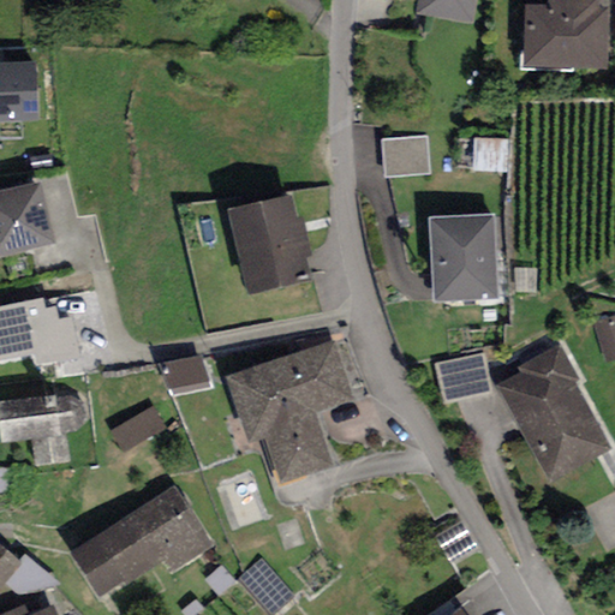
[(479,0),(418,0),(417,17),(477,27),(479,0)]
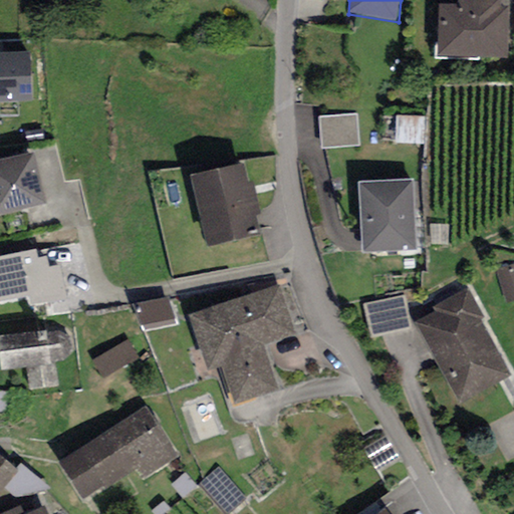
[(456,0),(457,9),(438,9),(438,57),(508,58),(508,11),(500,11),(500,0),(456,0)]
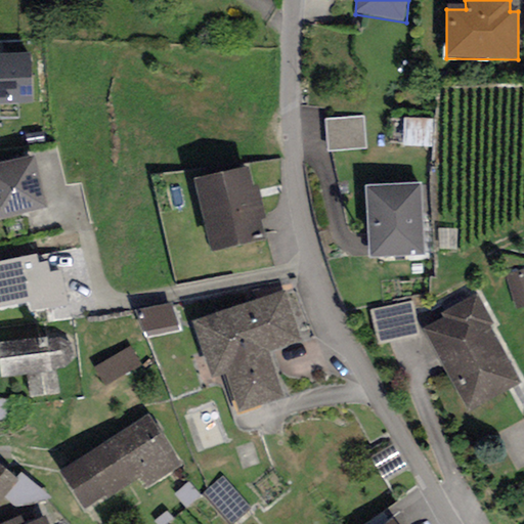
[(30,57),(0,57),(0,106),(32,105),(30,57)]
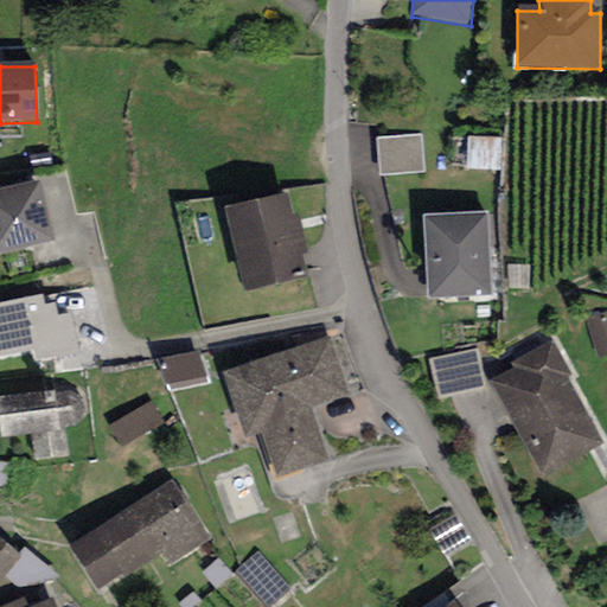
[(422,136),(378,138),(379,172),(423,171),(422,136)]
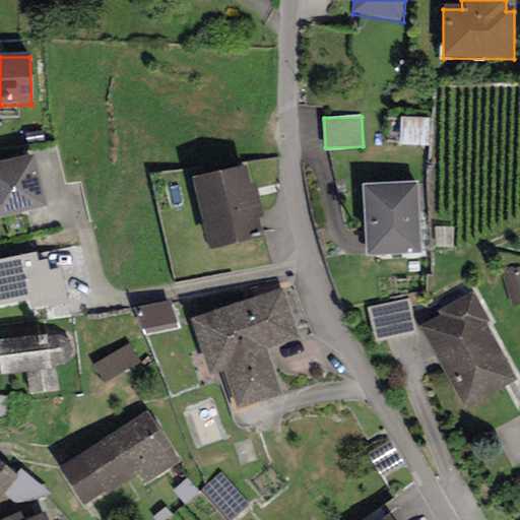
[(432,145),(432,118),(401,118),(401,145),(432,145)]
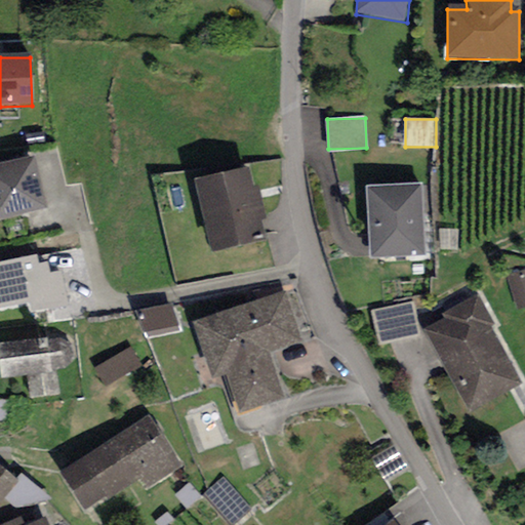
[(34,160),(0,168),(0,225),(48,212),(34,160)]
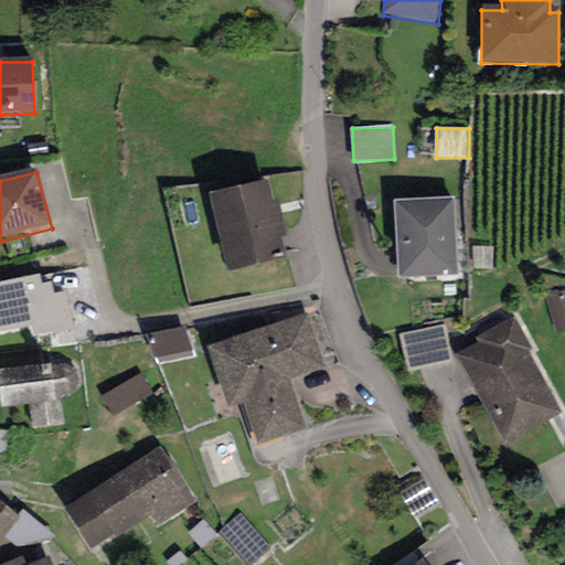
[(288,253),(269,174),(210,189),(228,267),(288,253)]
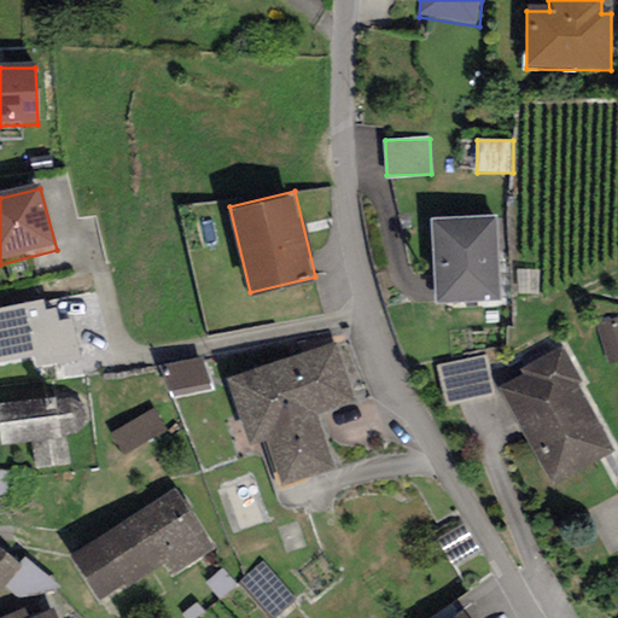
[(497,214),(433,216),(437,299),(501,297),(497,214)]
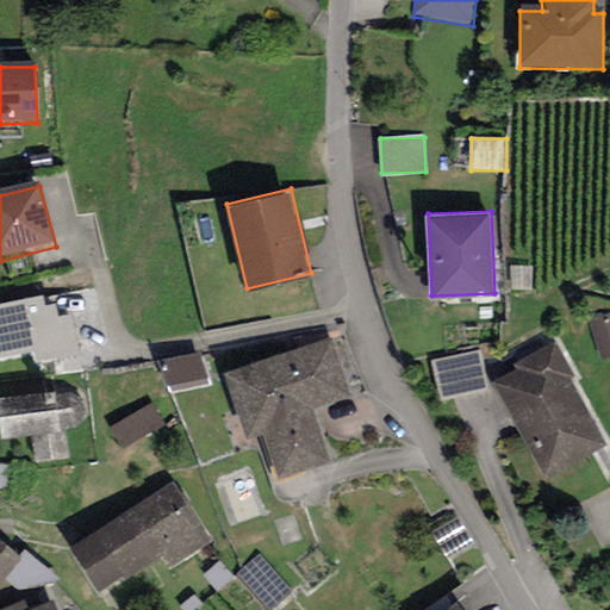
[(42,302),(0,309),(0,365),(33,359),(36,369),(81,360),(73,318),(58,322),(56,307),(44,310),(42,302)]
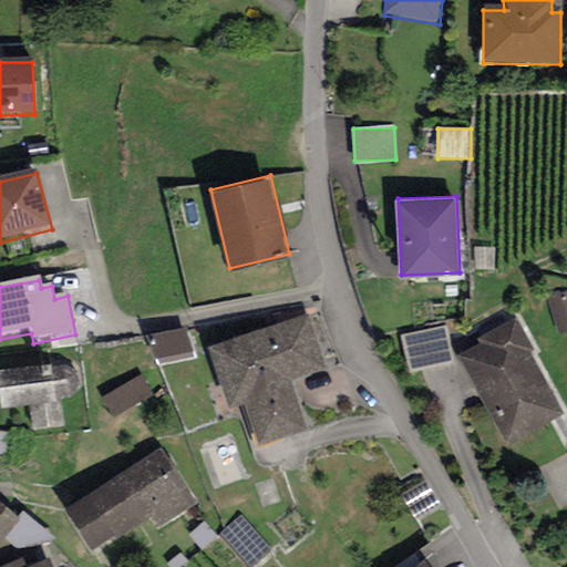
[(566,289),(546,296),(558,333),(566,330),(566,289)]
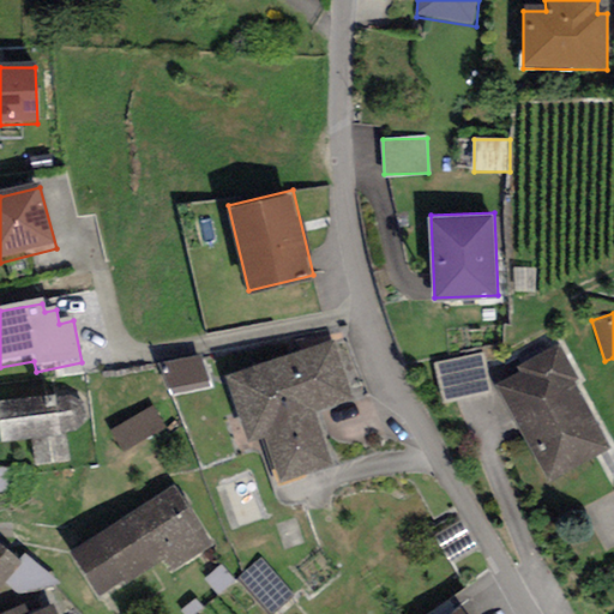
[(333,339),(226,373),(246,440),(266,433),(281,477),(331,461),(314,409),(351,398),(333,339)]
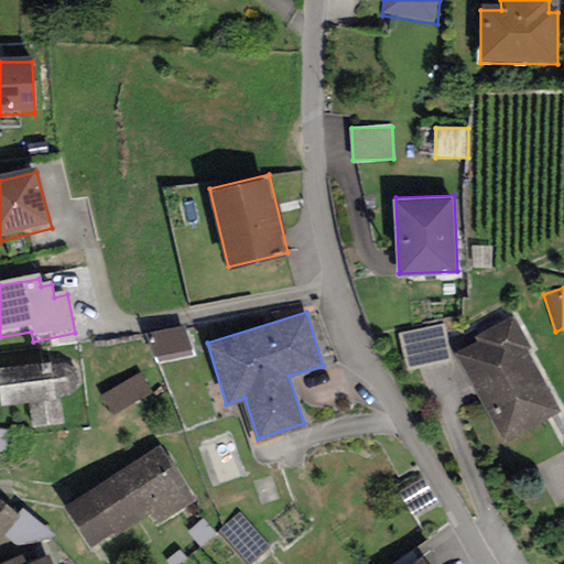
[(533,346),(513,312),(476,333),(479,338),(456,351),(505,440),(560,410),(527,350),(533,346)]
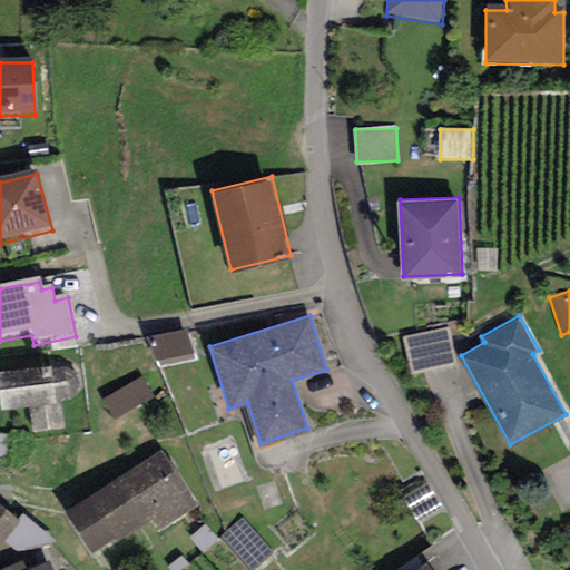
[(185,328),(148,335),(156,359),(192,350),(185,328)]
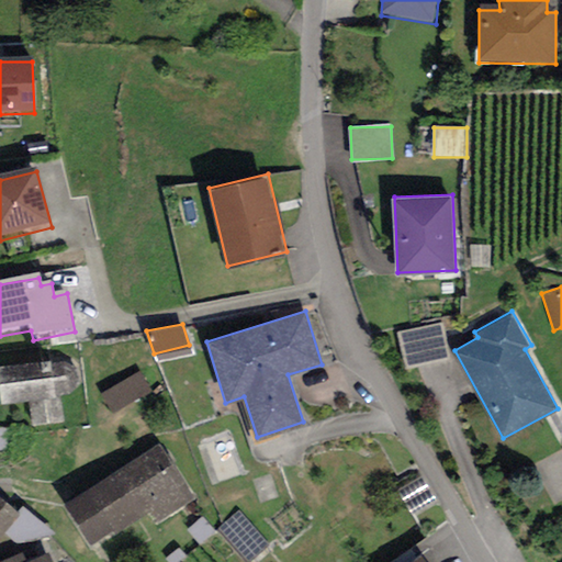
[(442,325),(400,334),(406,367),(449,358),(442,325)]
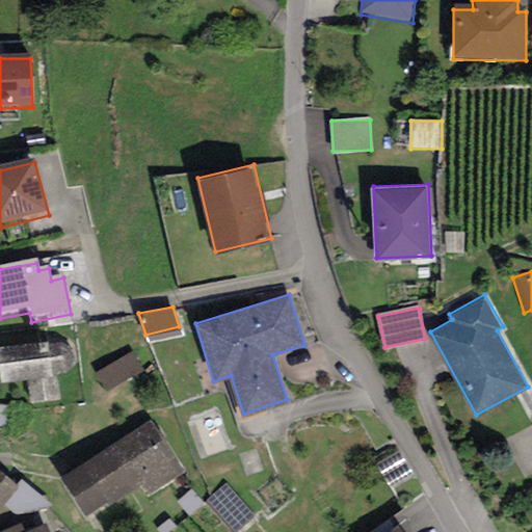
[(48,344),(0,350),(0,374),(2,386),(29,381),(33,403),(58,399),(55,376),(64,375),(73,367),(71,350),(58,344),(48,346),(48,344)]
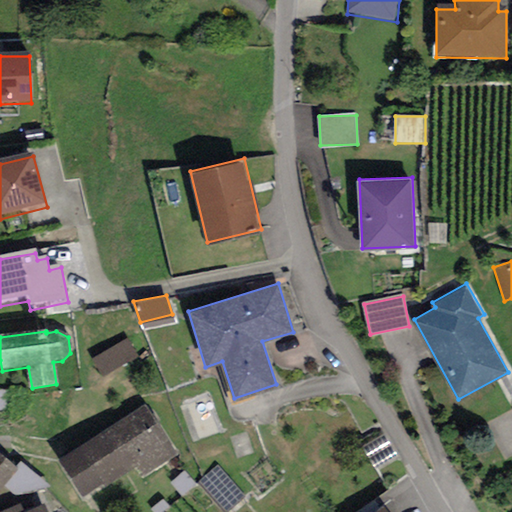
[(136,355),(126,339),(93,359),(103,375),(136,355)]
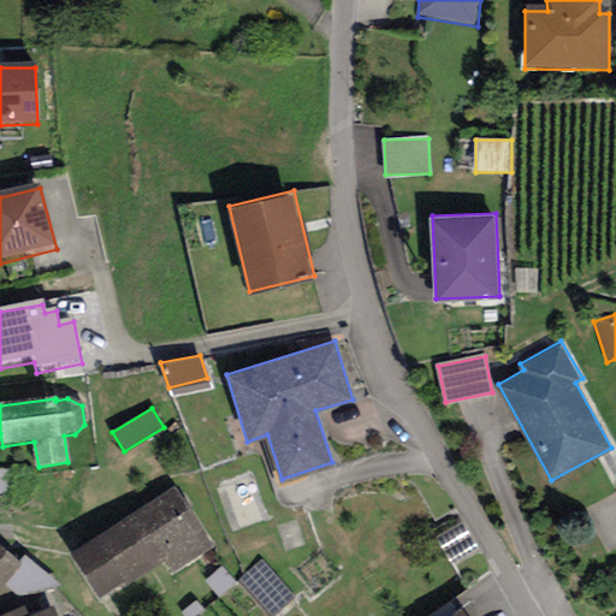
[(214,545),(172,484),(69,555),(100,600),(164,557),(173,573),(214,545)]
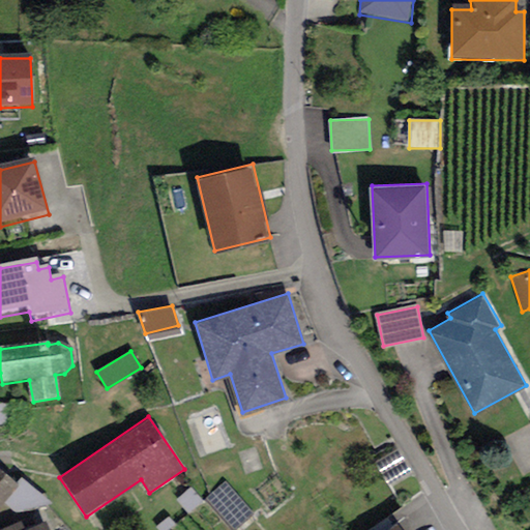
[(0,503),(18,480),(0,467),(0,503)]
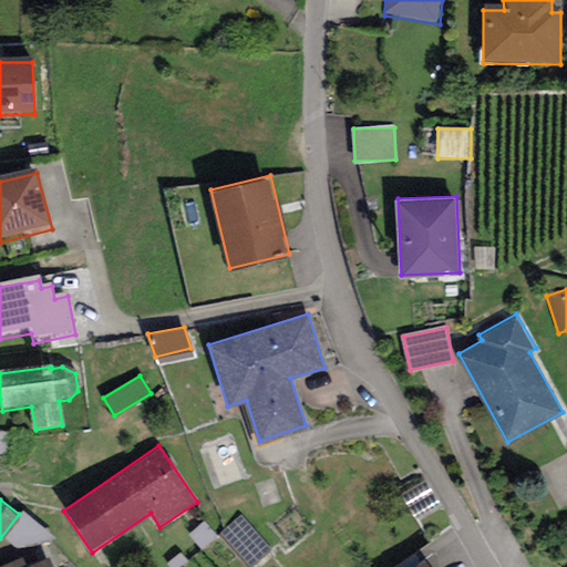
[(271,547),(239,514),(218,534),(249,566),(271,547)]
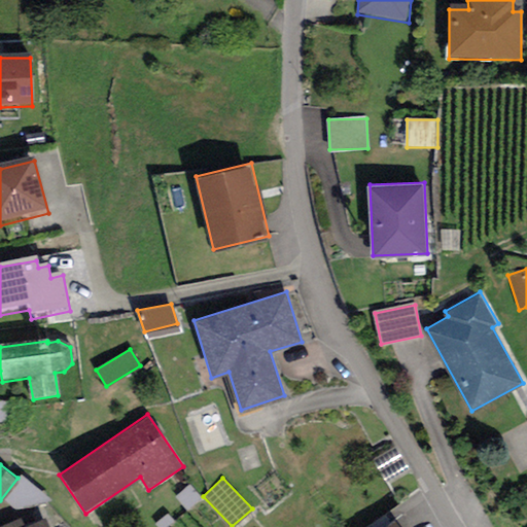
[(21,517),(0,525),(0,526),(53,526),(47,514),(24,524),(21,517)]
